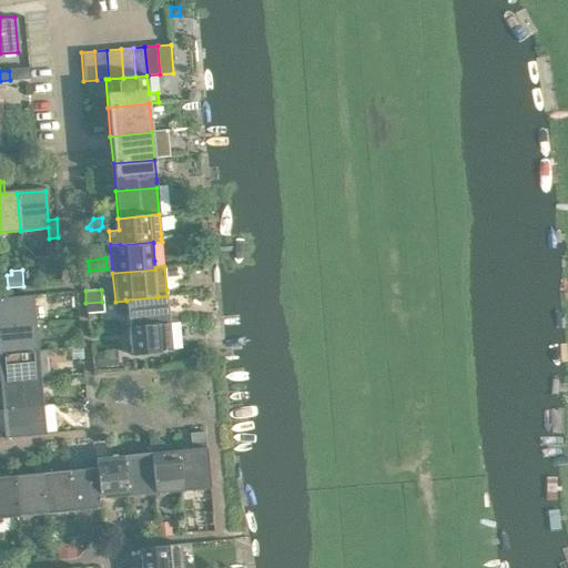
[(0,296),(0,326),(34,324),(32,294),(0,296)]
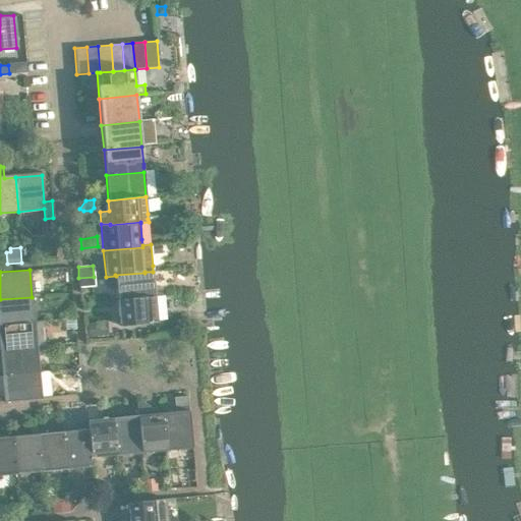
[(118,300),(155,297),(153,272),(145,272),(145,273),(115,275),(116,276),(106,277),(107,288),(117,287),(118,300)]
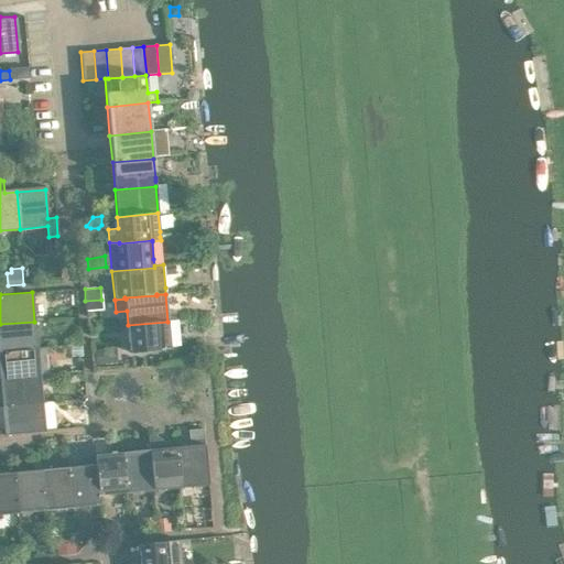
[(101,300),(85,301),(86,311),(102,310),(101,300)]
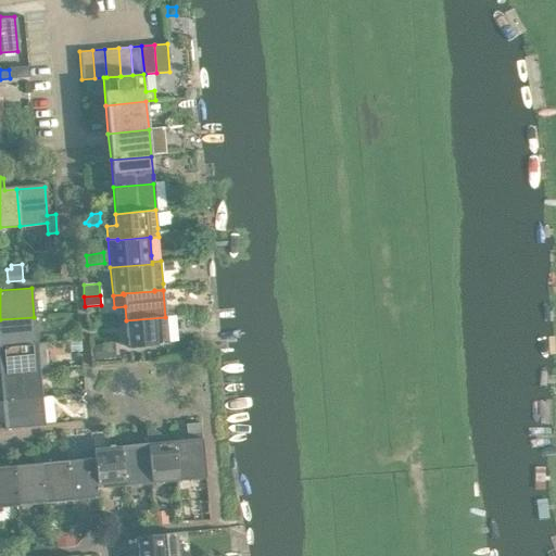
[(34,317),(0,319),(0,346),(37,343),(36,343),(34,317)]
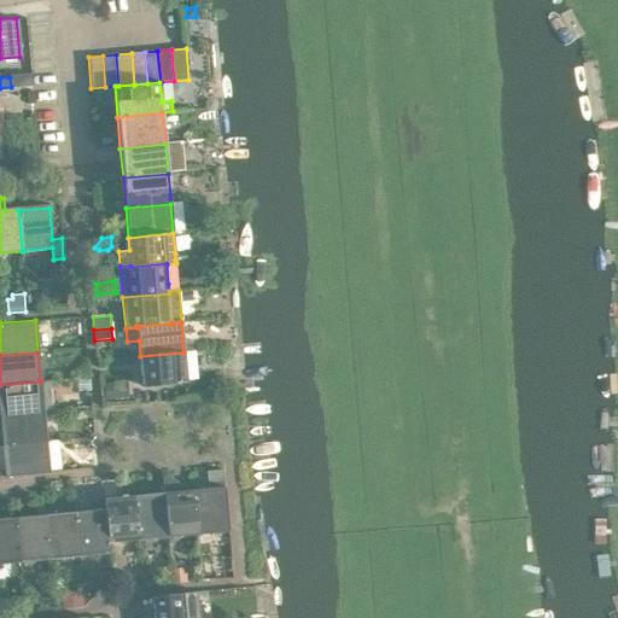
[(184,353),(140,356),(143,386),(186,383),(184,353)]
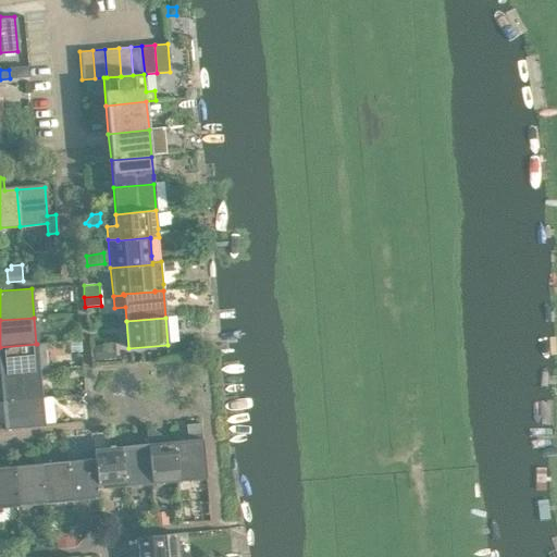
[(0,374),(39,371),(39,370),(49,369),(46,343),(36,344),(37,344),(0,347),(0,374)]
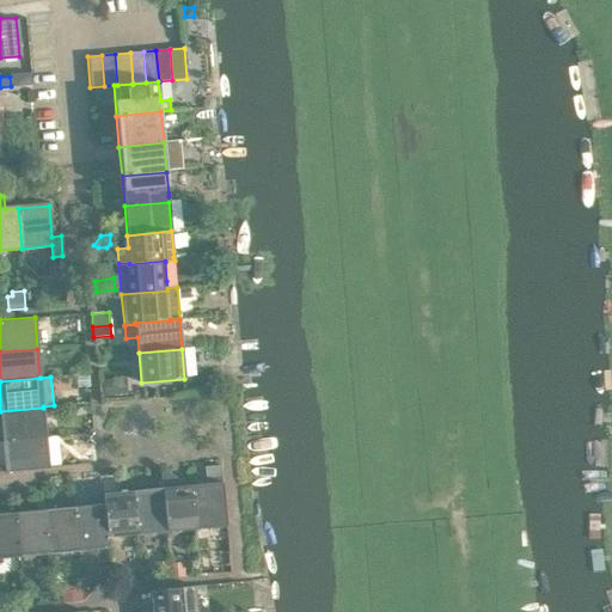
[(122,379),(102,380),(103,396),(123,395),(122,379)]
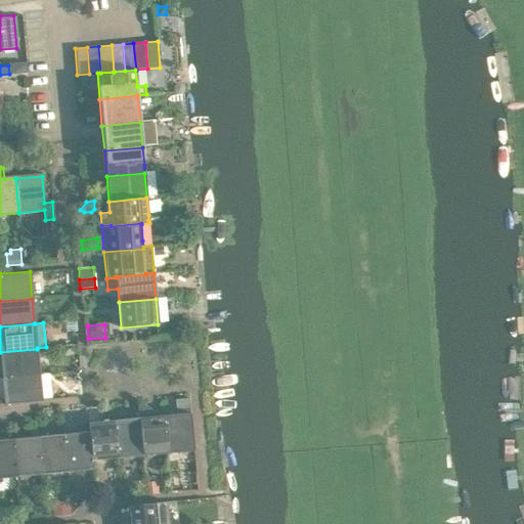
[(0,363),(1,377),(1,378),(39,374),(37,349),(0,352),(0,363)]
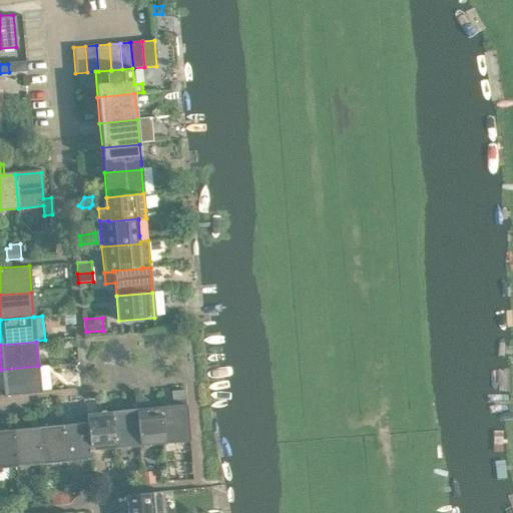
[(3,394),(40,391),(38,366),(1,370),(3,394)]
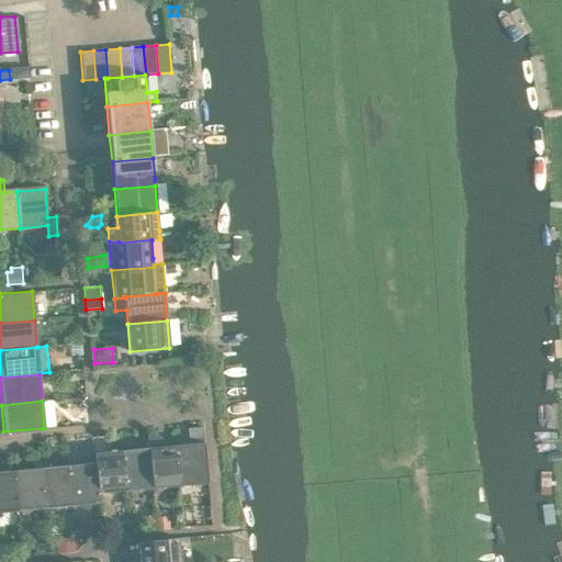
[(189,445),(176,446),(179,485),(206,483),(202,426),(188,428),(189,445)]
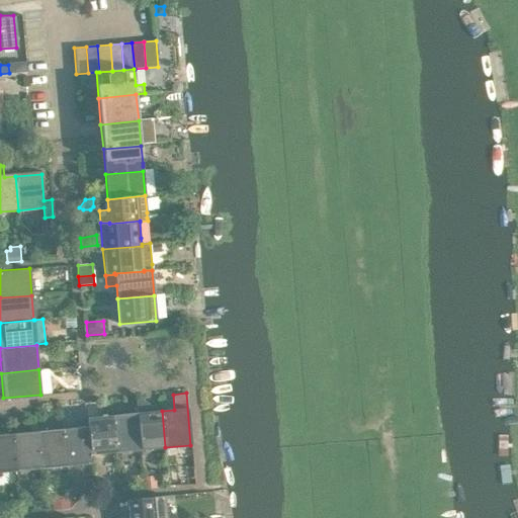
[(136,399),(137,413),(141,449),(165,447),(162,411),(156,411),(141,398),(136,399)]
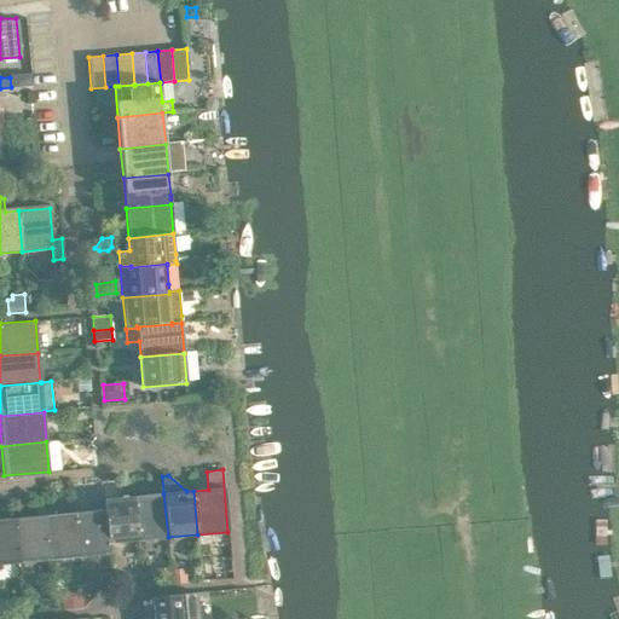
[(108,543),(138,541),(133,496),(110,498),(109,487),(103,489),(104,509),(106,543),(108,543)]
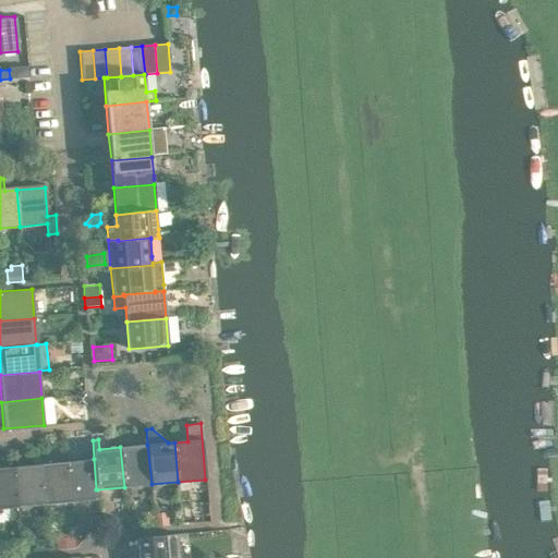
[(120,447),(124,487),(152,484),(147,445),(120,447)]
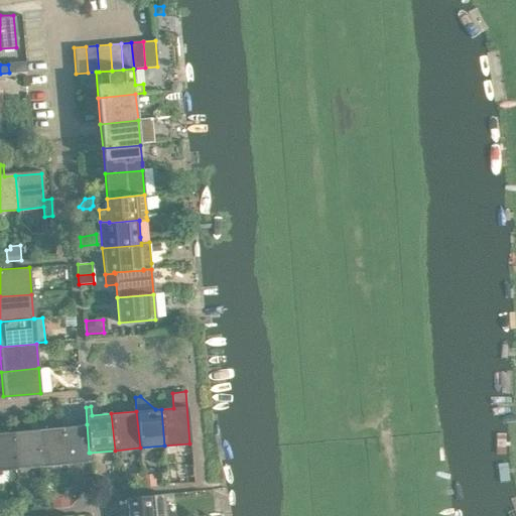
[(62,426),(66,465),(91,463),(90,453),(89,453),(87,424),(62,426)]
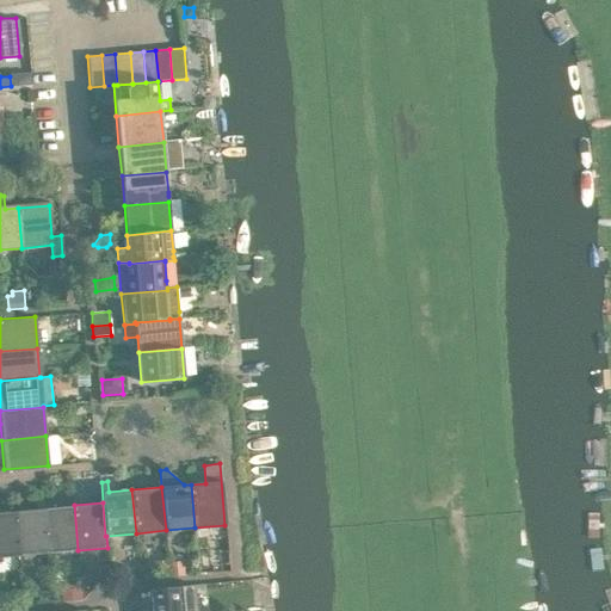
[(44,508),(49,553),(78,550),(74,505),(44,508)]
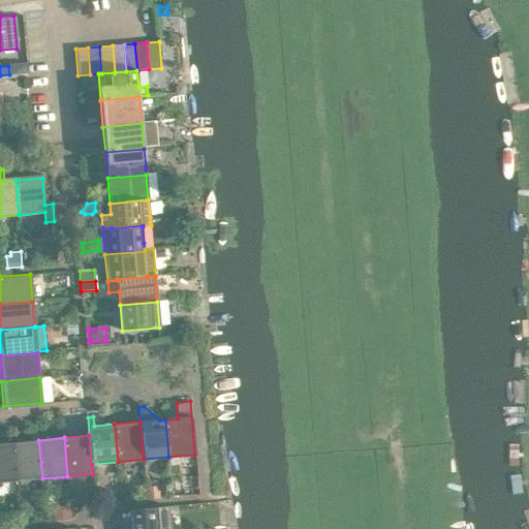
[(13,442),(18,480),(42,478),(38,440),(13,442)]
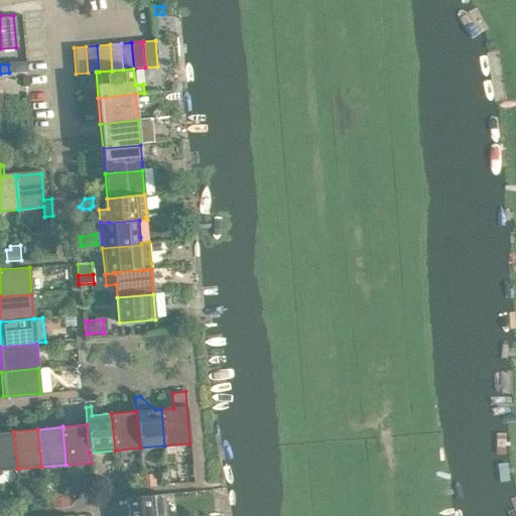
[(13,431),(0,431),(0,470),(17,469),(13,431)]
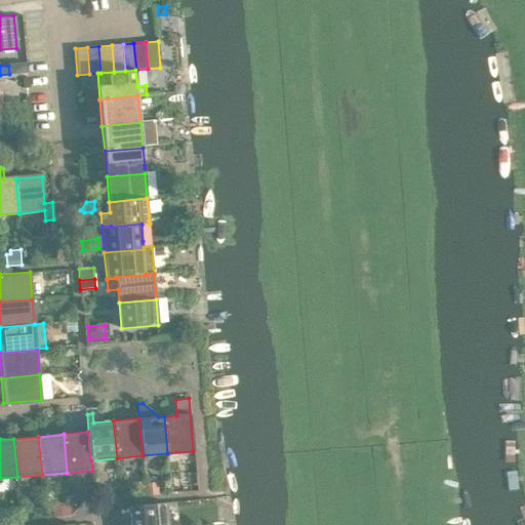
[(133,494),(146,492),(145,482),(145,480),(132,481),(133,494)]
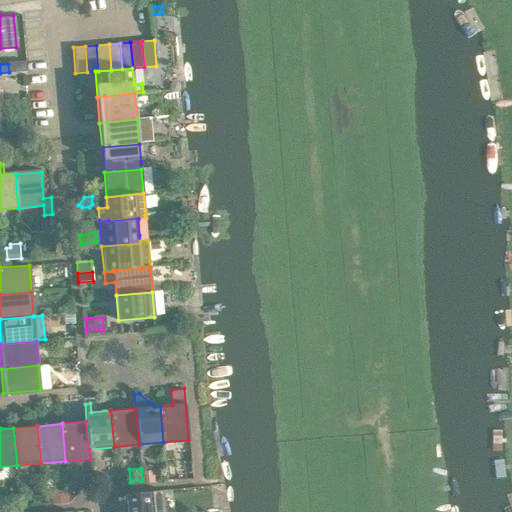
[(142,480),(142,483),(155,481),(154,469),(141,470),(142,480)]
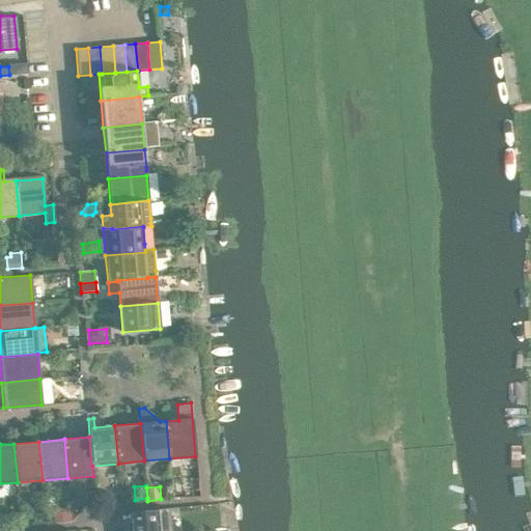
[(94,490),(80,491),(82,504),(95,503),(94,490)]
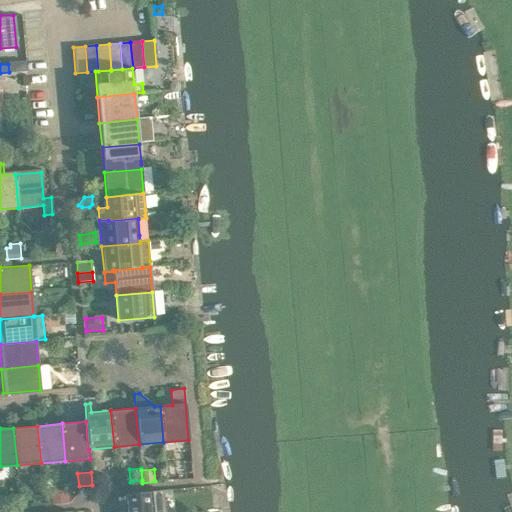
[(107,486),(117,485),(116,472),(106,473),(107,486)]
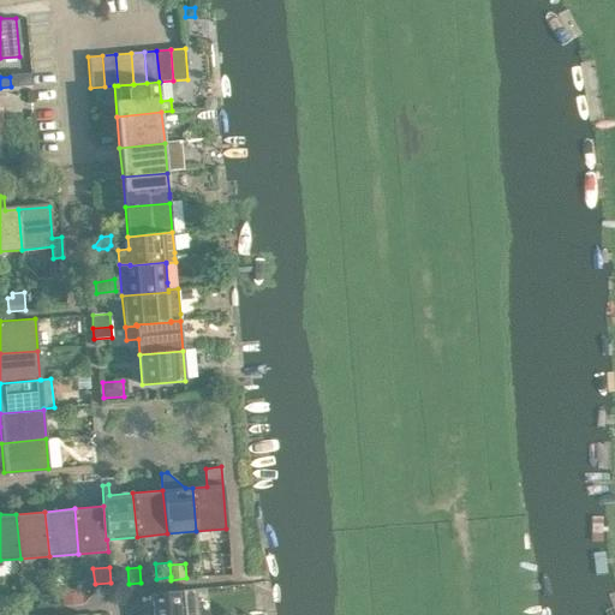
[(79,587),(63,589),(64,598),(79,598),(79,587)]
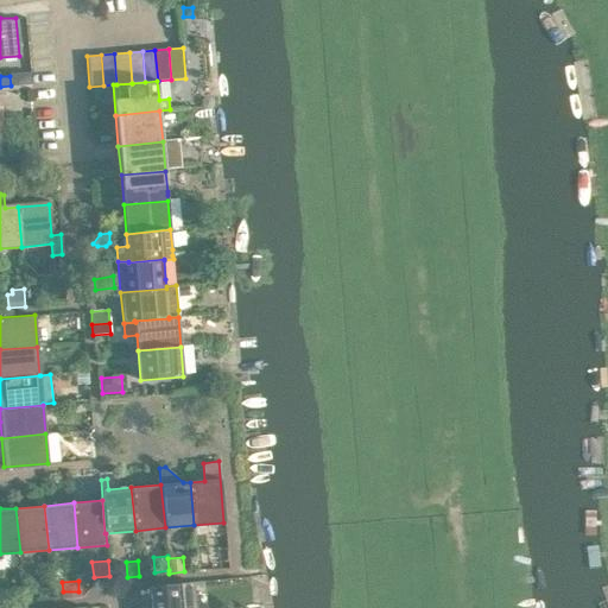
[(192,582),(149,587),(150,607),(195,607),(195,606),(192,582)]
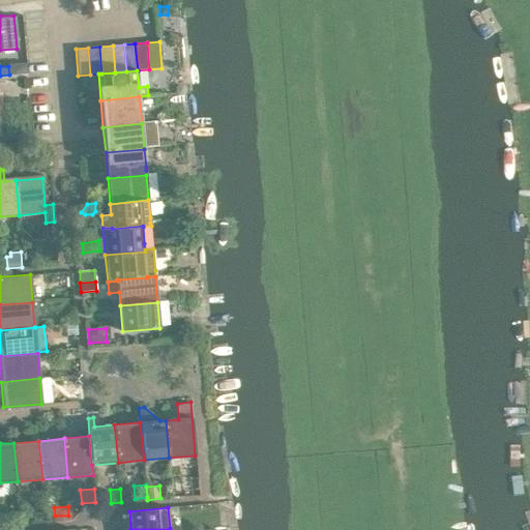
[(41,509),(32,510),(33,520),(42,519),(41,509)]
